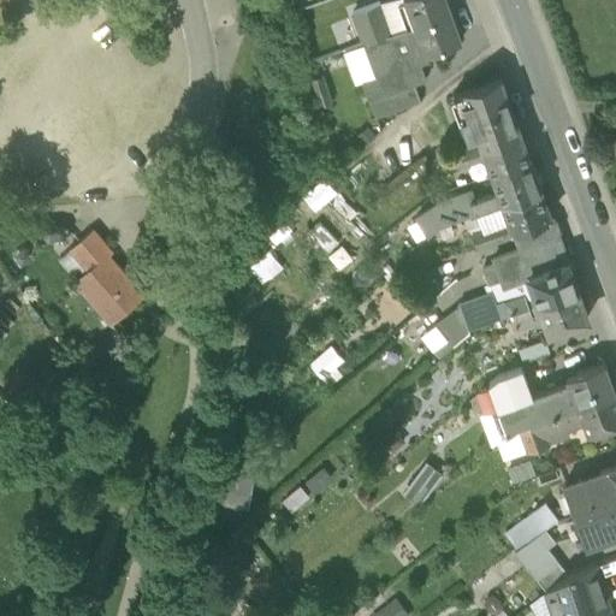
[(413,25),(403,0),(388,0),(380,3),(391,34),(413,25)]
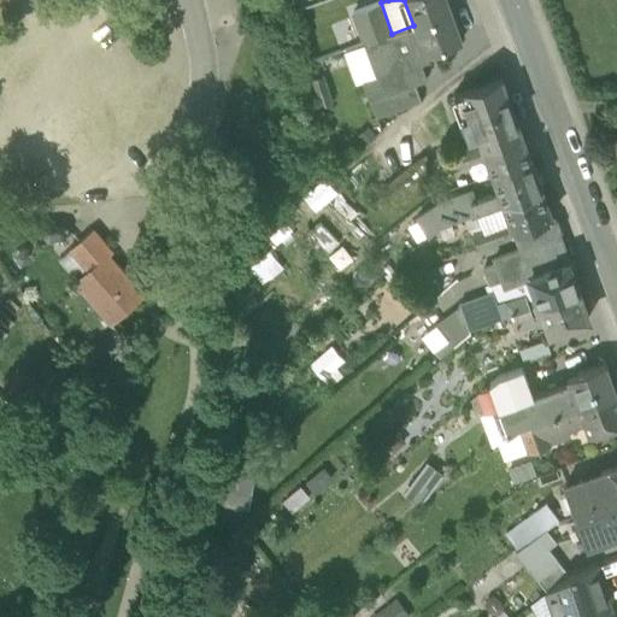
[(404,0),(413,25),(452,12),(447,0),(404,0)]
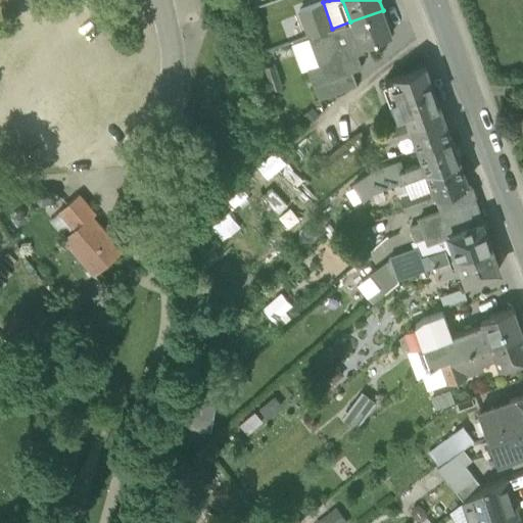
[(299,10),(308,37),(332,29),(323,2),(299,10)]
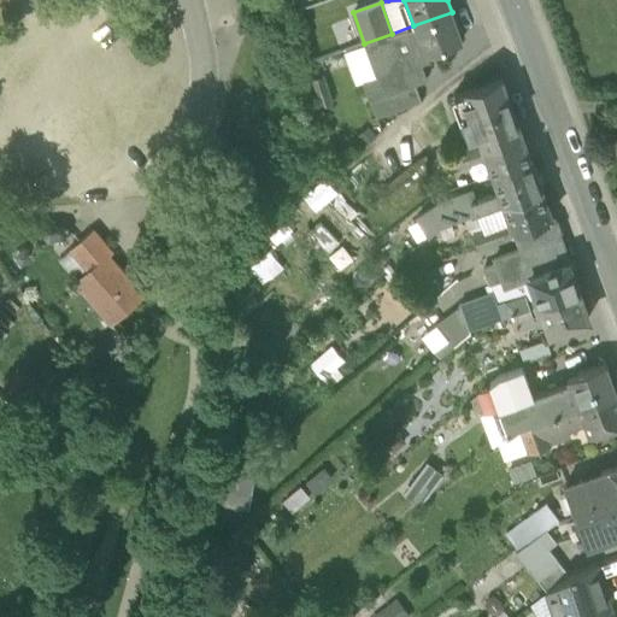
[(462,40),(452,12),(413,25),(392,34),(364,43),(366,51),(353,56),(363,81),(369,98),(382,93),(383,95),(416,83),(427,80),(418,56),(425,53),(462,40)]
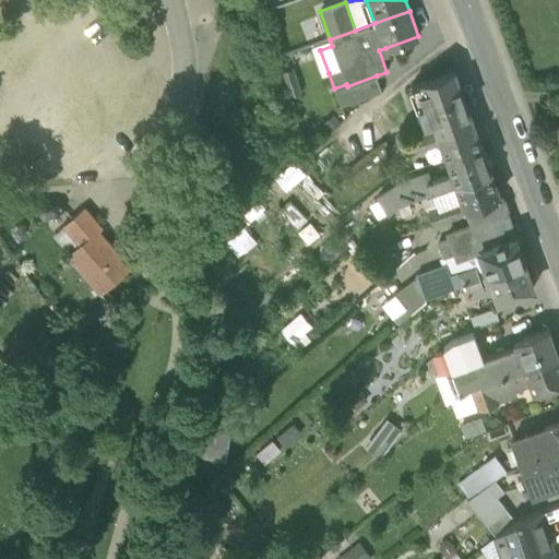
[(332,46),(330,39),(311,46),(322,75),(329,73),(320,50),(332,46)]
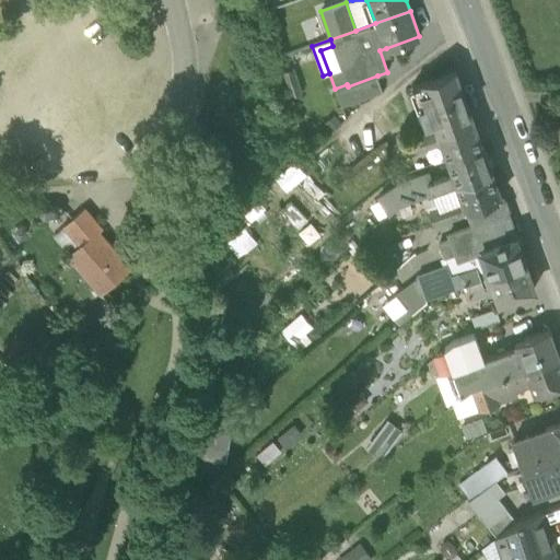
[(301,93),(294,68),(284,71),(291,96),(301,93)]
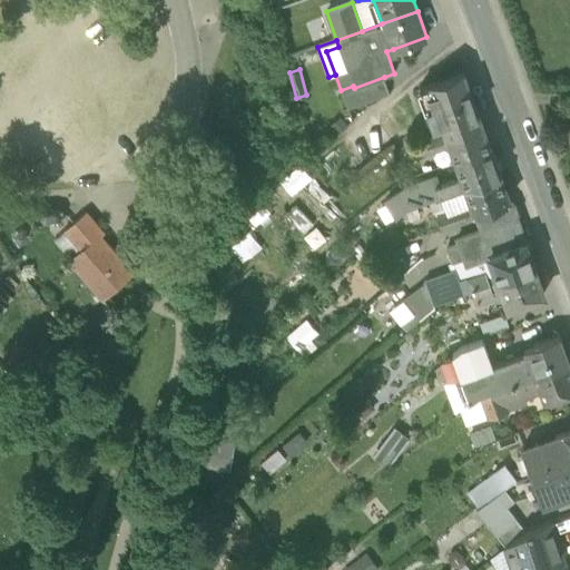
[(445,133),(446,136),(481,124),(463,74),(420,89),(433,127),(442,124),(445,133)]
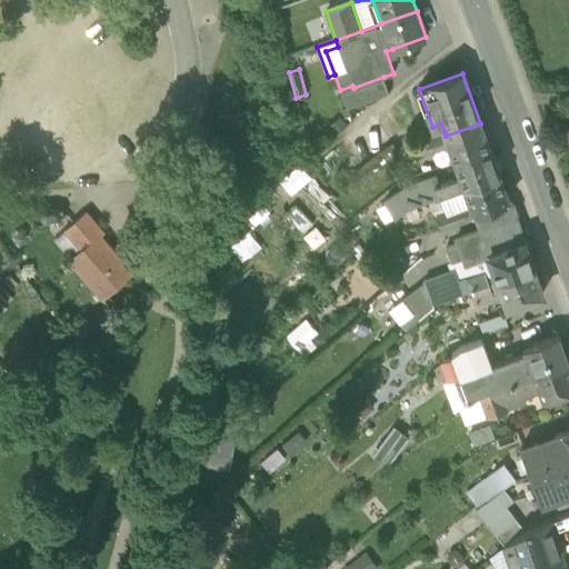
[(340,90),(347,108),(389,93),(383,77),(353,88),(352,86),(340,90)]
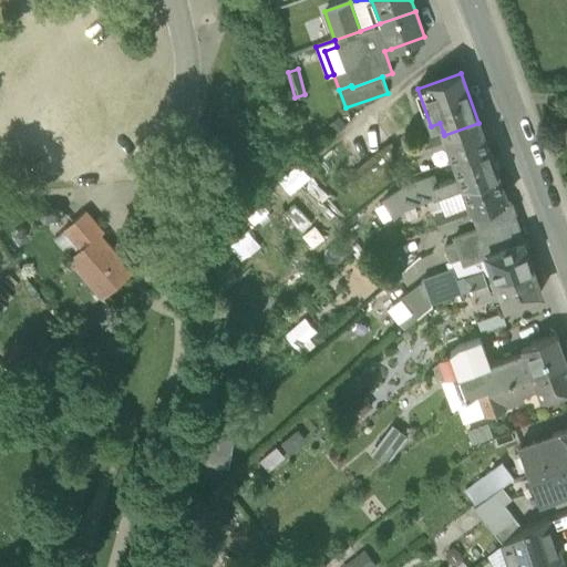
[(557,106),(566,106),(566,93),(557,94),(557,106)]
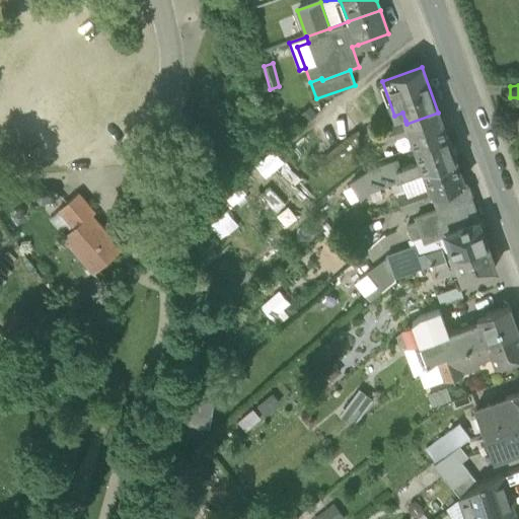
[(410,132),(415,147),(447,136),(438,113),(406,124),(410,132)]
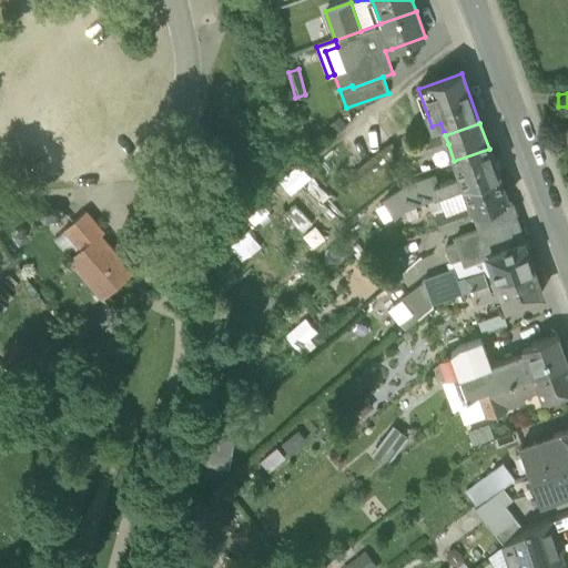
[(445,135),(444,132),(409,144),(414,158),(448,144),(445,135)]
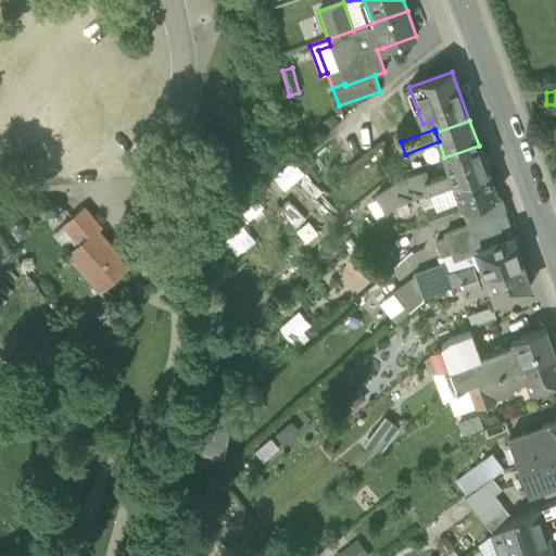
[(451,176),(453,182),(488,169),(479,146),(444,158),(450,172),(451,176)]
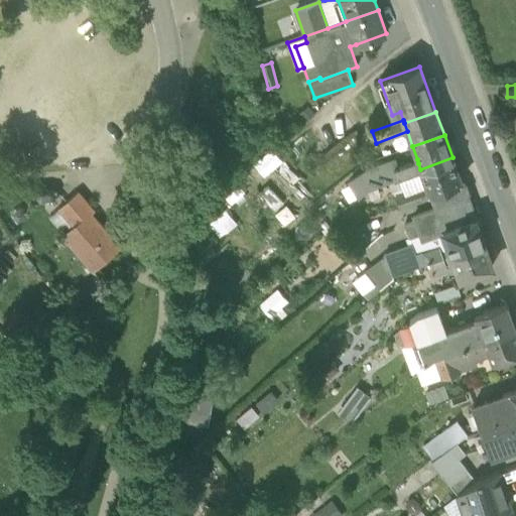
[(272,148),(254,164),(264,176),(275,167),(283,161),(272,148)]
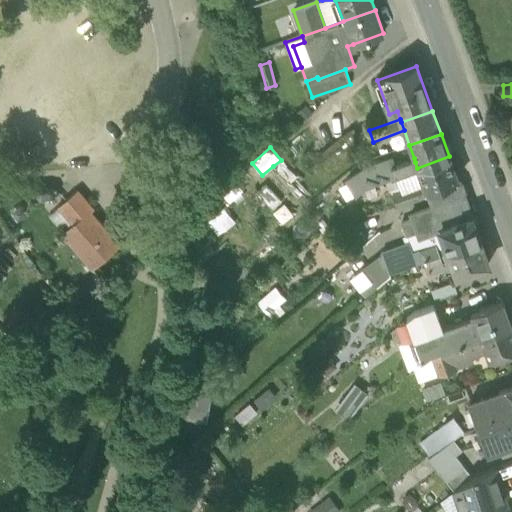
[(457,180),(449,156),(417,168),(423,182),(427,192),(456,181),(457,180)]
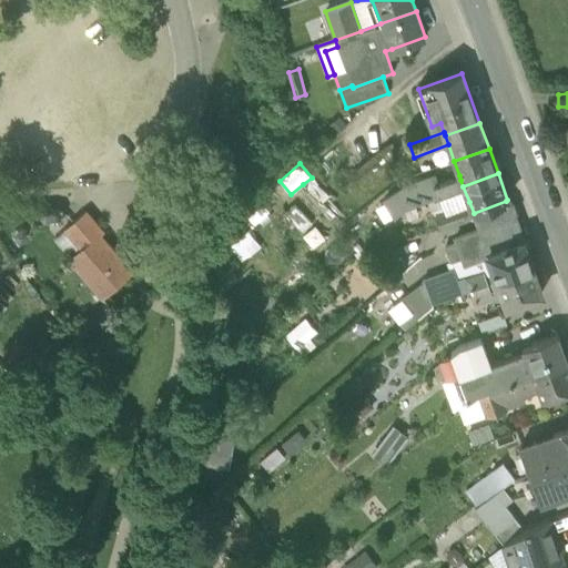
[(320,203),(328,195),(313,176),(312,178),(303,184),(320,203)]
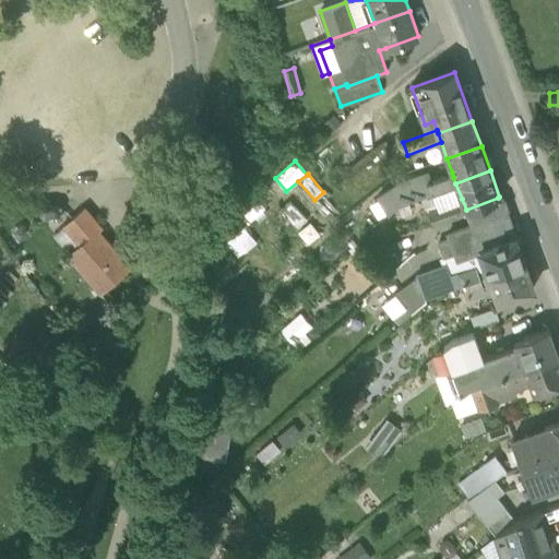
[(425,174),(405,180),(412,200),(431,192),(427,181),(428,181),(425,174)]
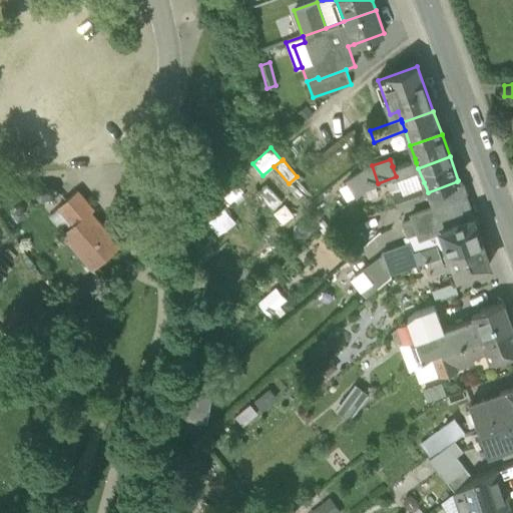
[(418,168),(416,162),(410,164),(408,161),(393,166),(392,166),(396,176),(418,168)]
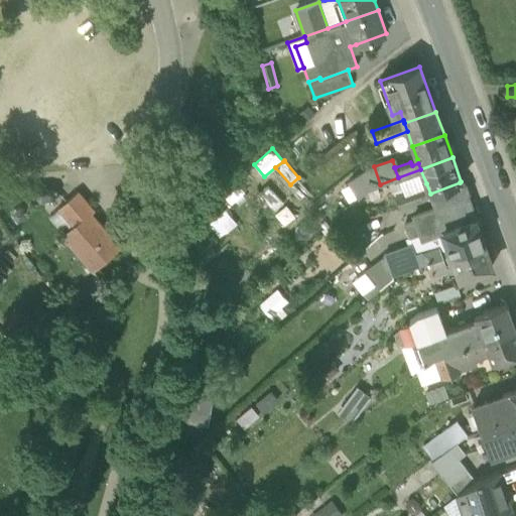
[(359,197),(366,189),(380,184),(374,166),(350,181),(359,197)]
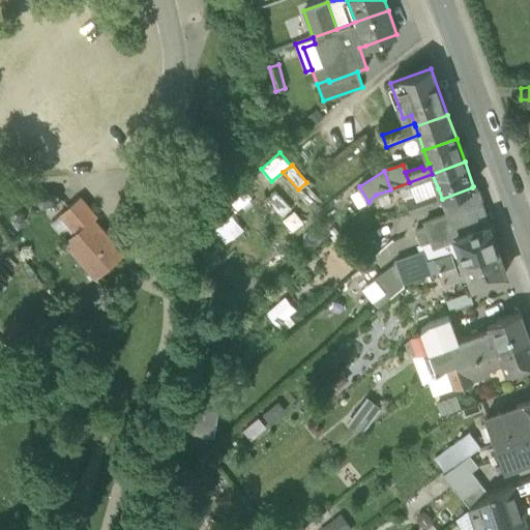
[(432,174),(409,182),(414,198),(438,188),(432,174)]
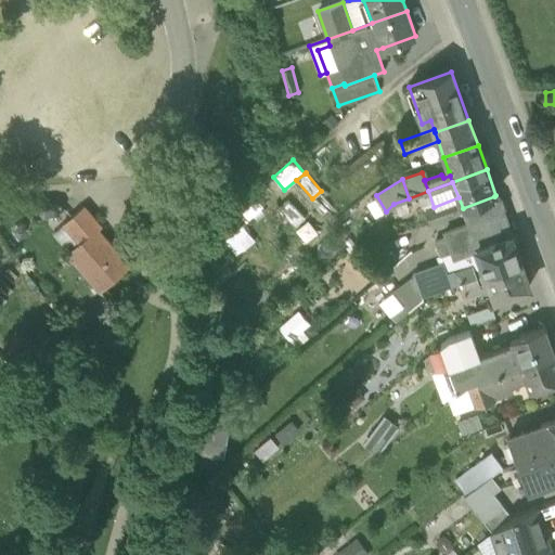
[(468,222),(501,210),(494,196),(463,208),(464,211),(468,222)]
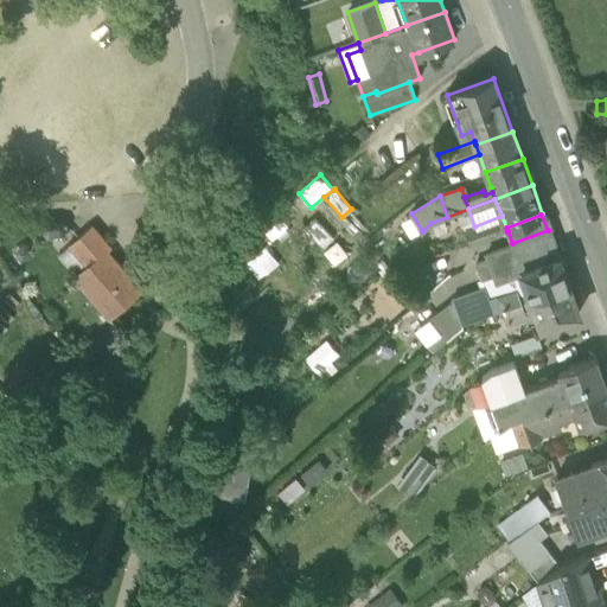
[(465,230),(470,244),(508,231),(506,228),(502,216),(474,227),(465,230)]
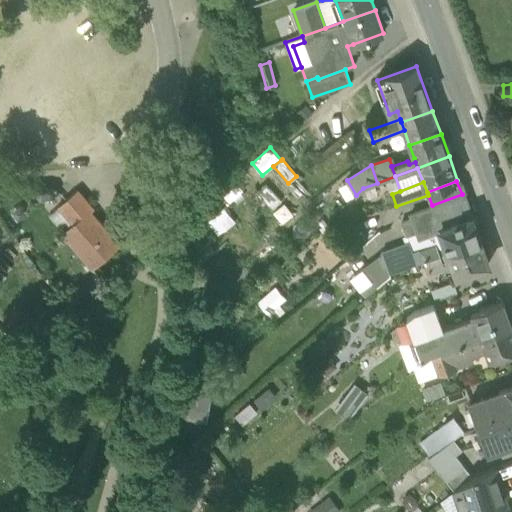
[(257,194),(274,211),(284,200),(266,184),(257,194)]
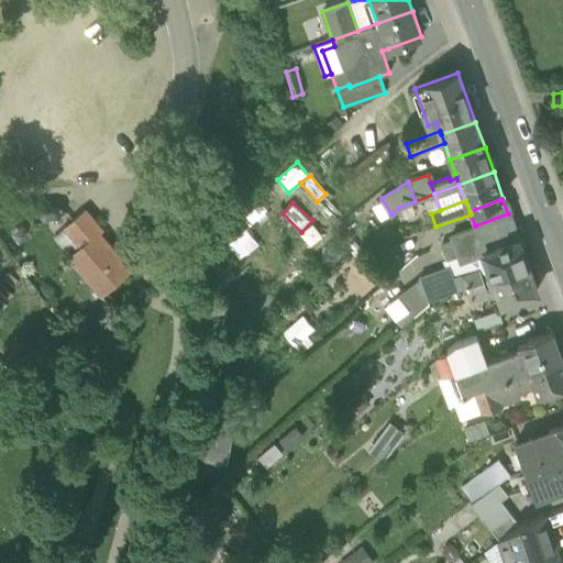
[(67,257),(99,296),(131,269),(100,233),(103,230),(86,209),(64,228),(65,228),(80,246),(68,256),(67,257)]
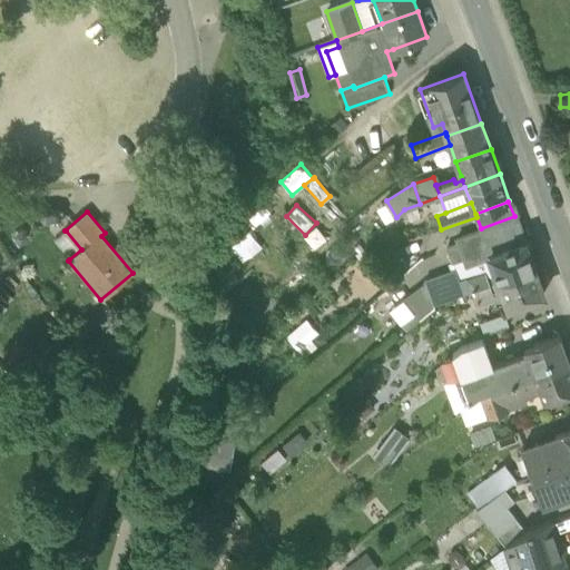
[(463,258),(465,265),(490,256),(489,255),(523,243),(514,216),(481,228),(444,242),(452,263),(463,258)]
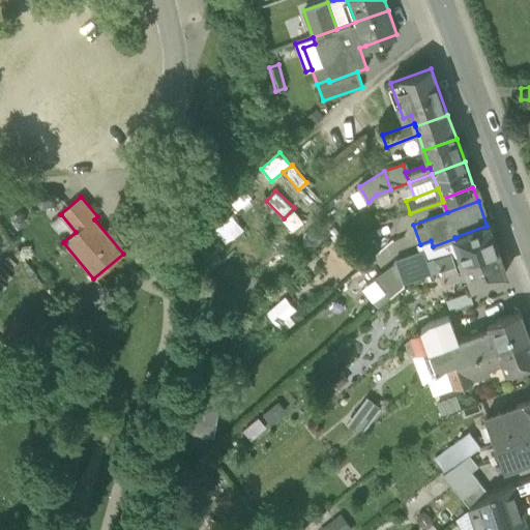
[(211,207),(194,222),(202,232),(219,221),(211,207)]
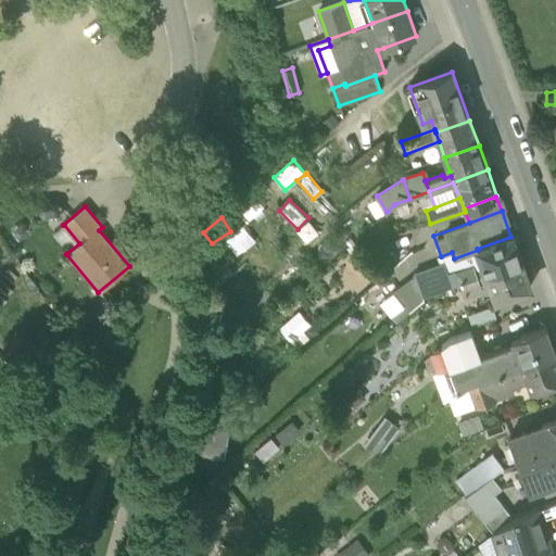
[(79,243),(64,225),(52,236),(67,253),(79,243)]
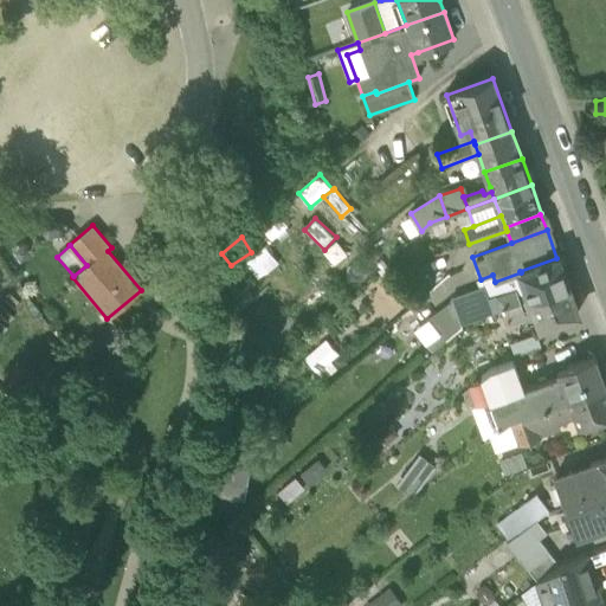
[(528,292),(530,298),(568,284),(558,257),(556,258),(520,271),(521,272),(528,292)]
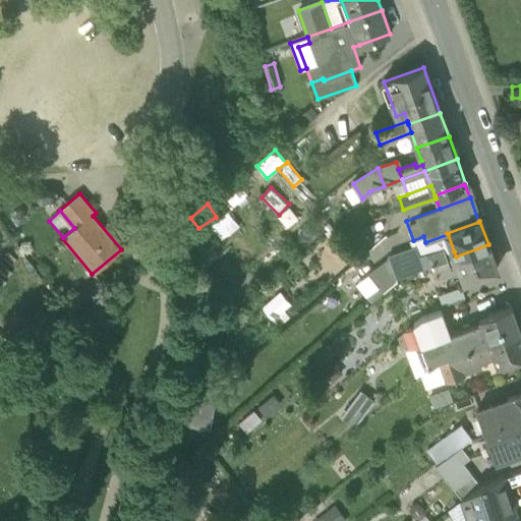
[(204,270),(219,256),(199,232),(184,245),(204,270)]
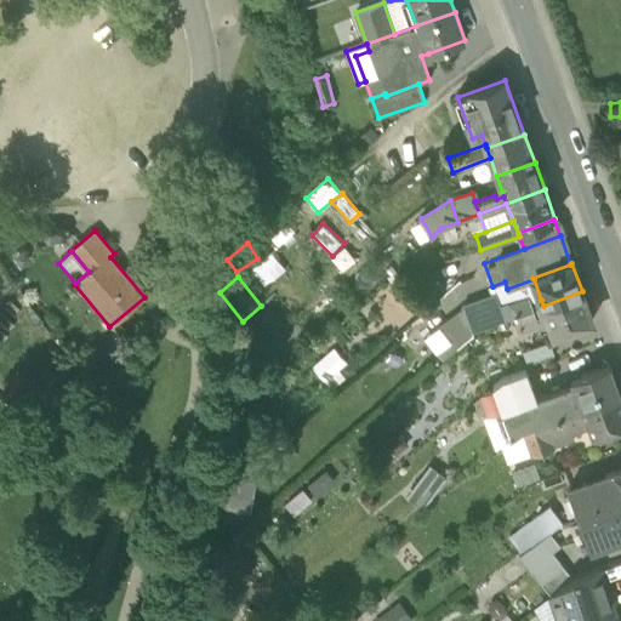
[(505,281),(493,286),(496,295),(501,307),(528,297),(529,303),(541,300),(534,279),(507,289),(505,281)]
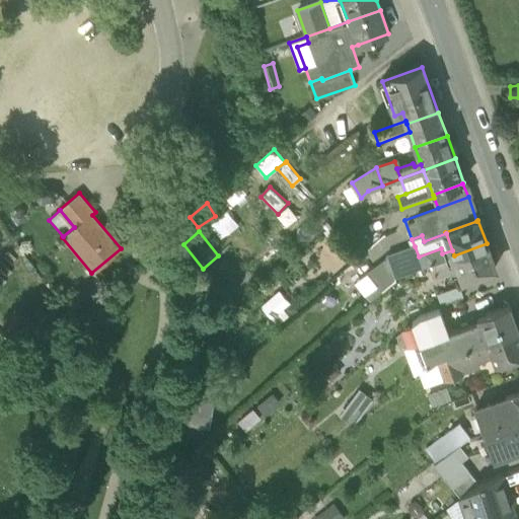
[(495,269),(487,243),(454,255),(444,258),(446,265),(456,262),(462,280),(495,269)]
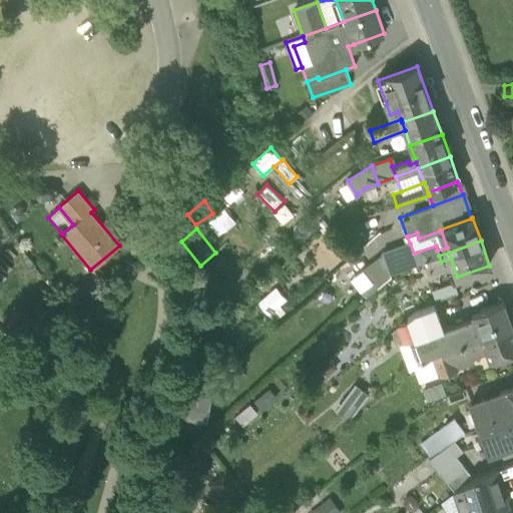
[(382,253),(390,274),(417,264),(414,253),(410,243),(382,253)]
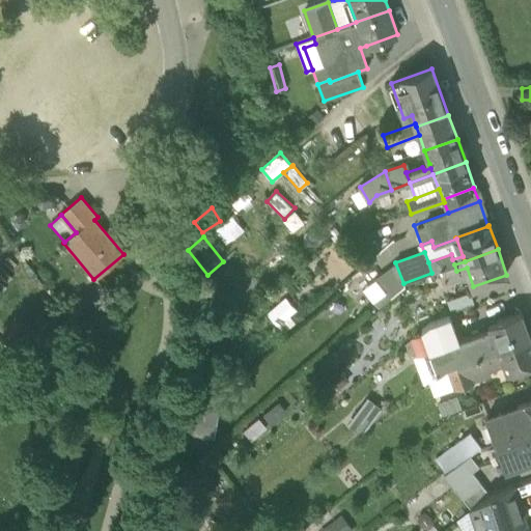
[(431,273),(439,271),(454,264),(465,261),(463,256),(452,259),(451,254),(428,262),(431,273)]
